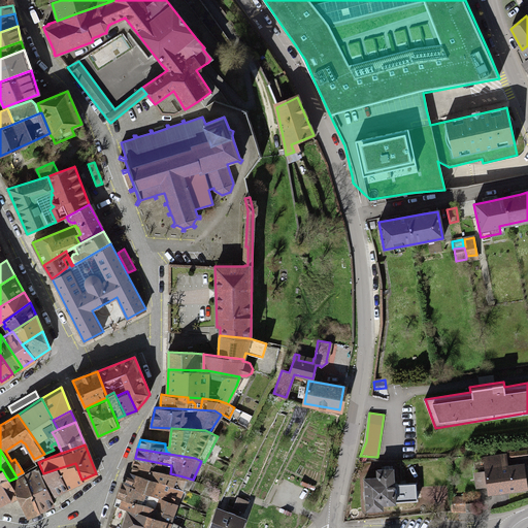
[(526,451),(512,451),(513,459),(526,458),(526,451)]
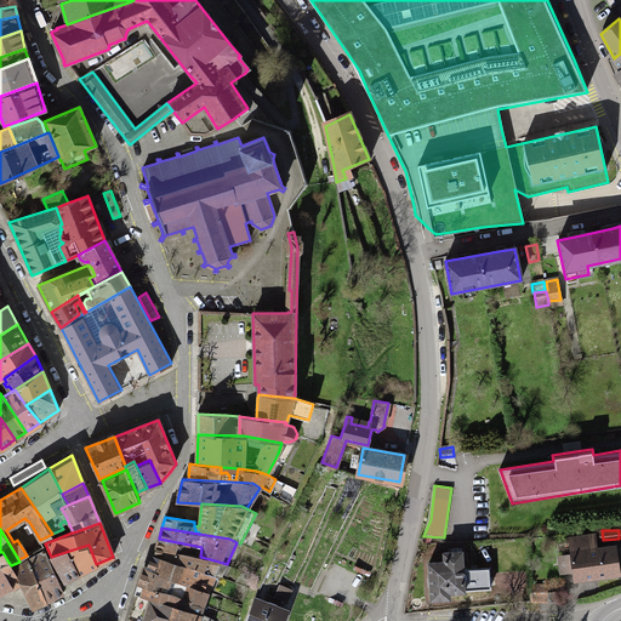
[(568,571),(569,579),(617,575),(614,547),(592,550),(590,535),(582,536),(582,539),(556,542),(557,564),(558,571),(568,571)]
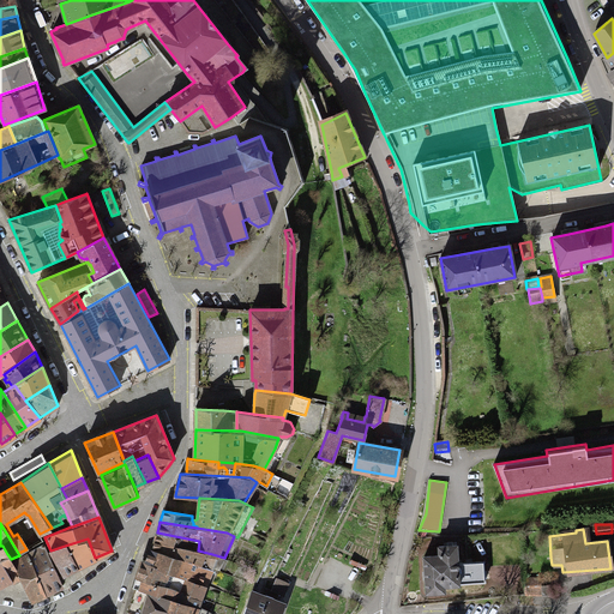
[(157,533),(154,541),(198,551),(199,541),(157,533)]
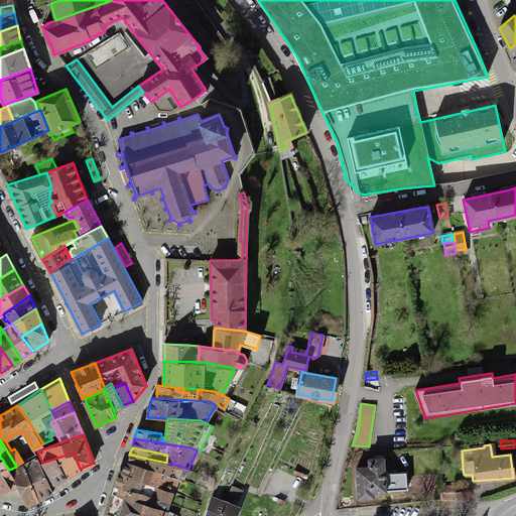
[(74,453),(57,458),(65,476),(80,469),(74,453)]
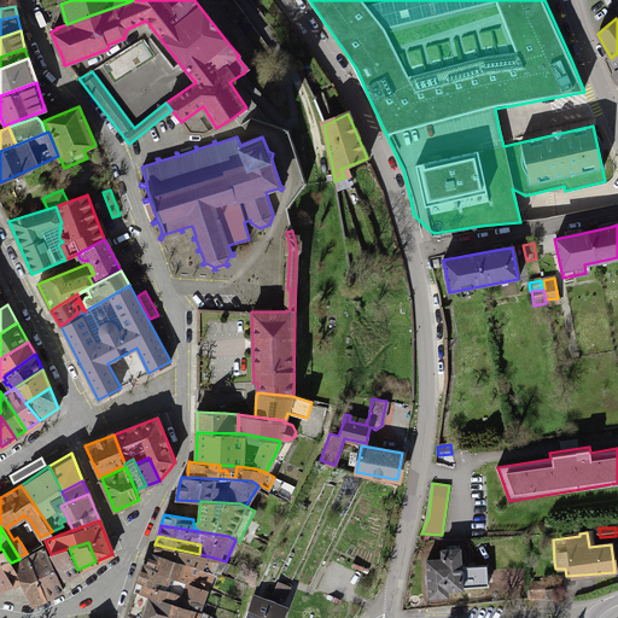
[(199,554),(155,544),(152,553),(214,571),(221,573),(226,561),(214,558),(199,554)]
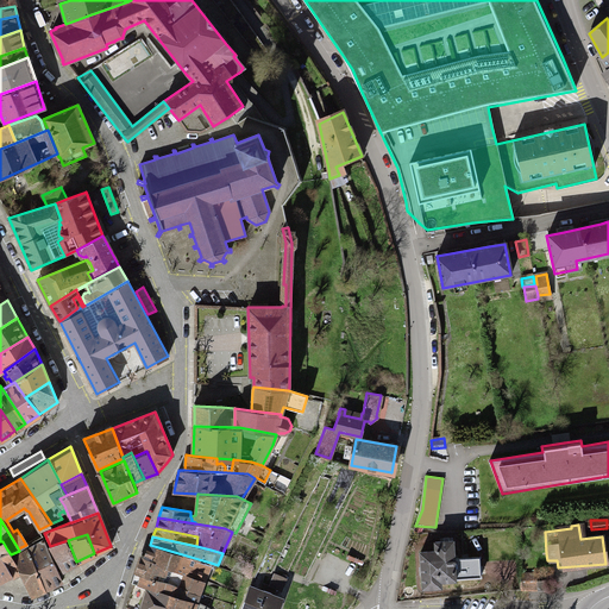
[(26,548),(13,558),(22,572),(32,595),(38,592),(45,589),(50,588),(54,585),(58,583),(62,581),(58,572),(43,539),(35,544),(26,548)]
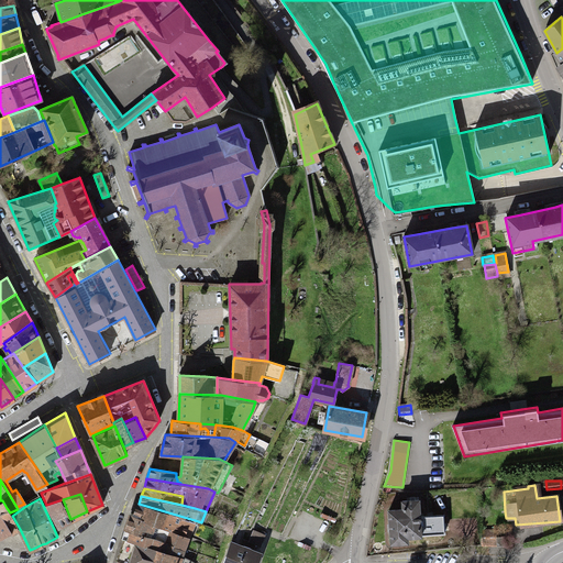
[(46,505),(58,527),(70,519),(63,499),(46,505)]
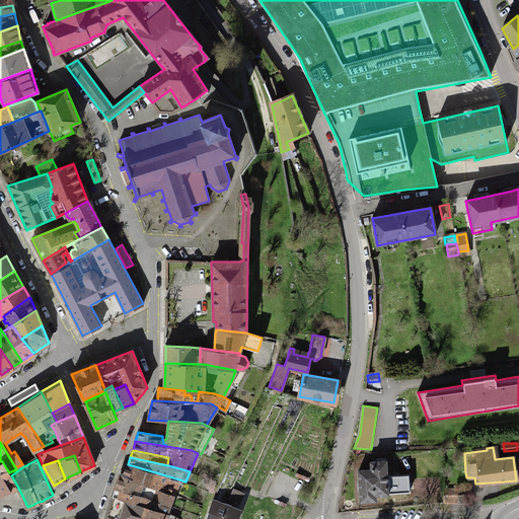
[(359,471),(359,501),(374,501),(374,496),(388,496),(388,495),(411,495),(411,475),(387,475),(387,462),(383,462),(383,460),(381,460),(381,462),(373,462),(373,471),(359,471)]
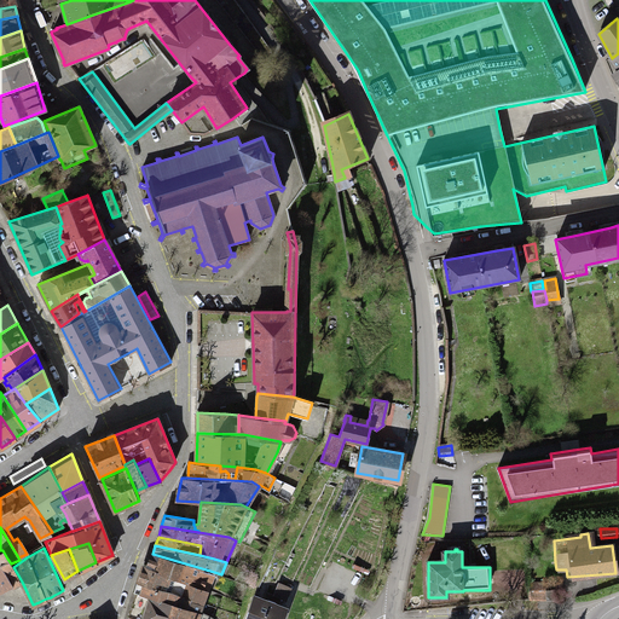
[(7,559),(3,550),(0,550),(0,591),(13,585),(1,563),(7,559)]
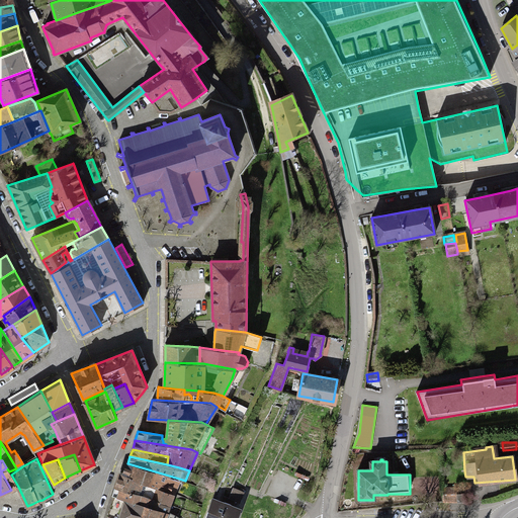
[(179,479),(127,463),(123,472),(122,475),(173,493),(179,479)]
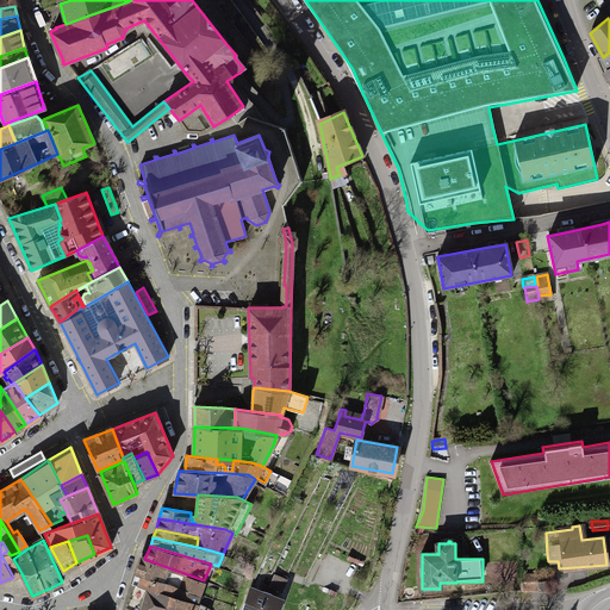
[(1,555),(13,577),(22,573),(13,559),(11,555),(7,551),(1,555)]
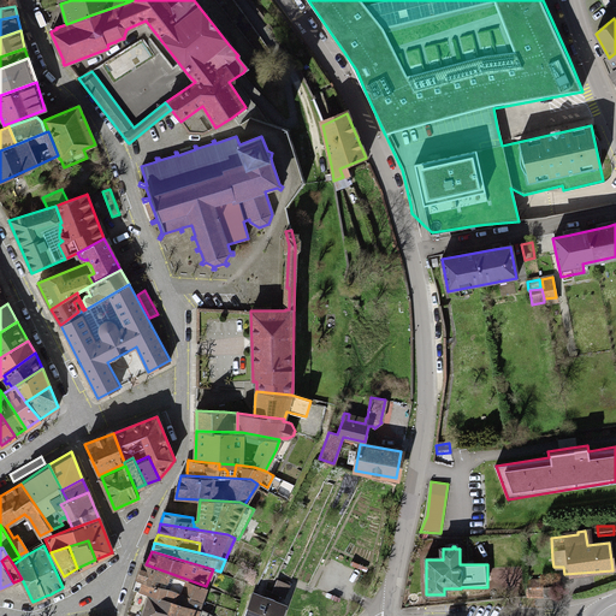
[(206,586),(146,564),(147,562),(143,561),(137,579),(201,599),(206,586)]
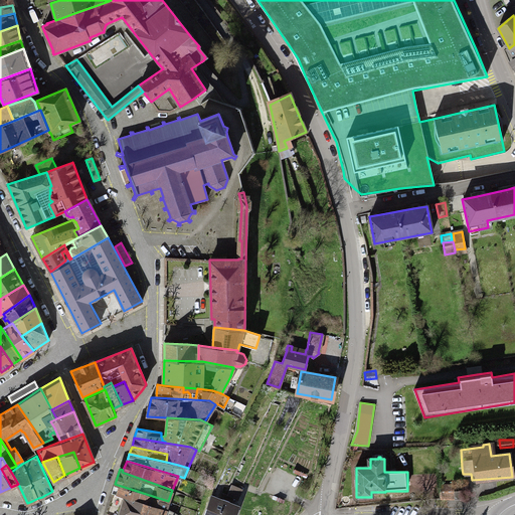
[(165,508),(168,501),(115,484),(112,492),(165,508)]
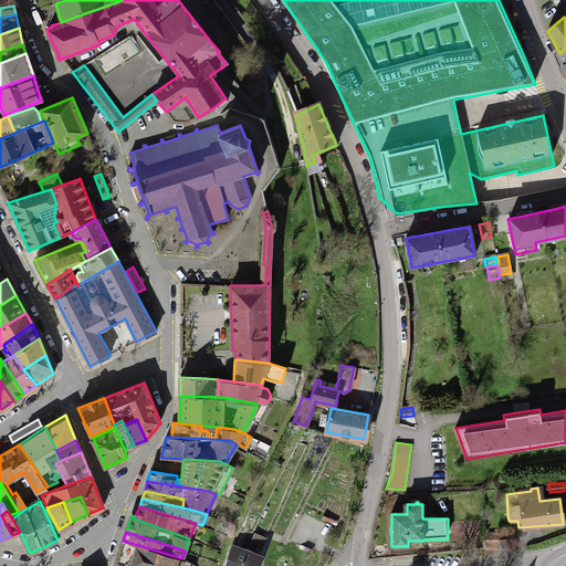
[(231,544),(223,565),(255,565),(259,558),(253,556),(257,547),(260,548),(265,537),(254,533),(250,543),(243,542),(242,548),(231,544)]
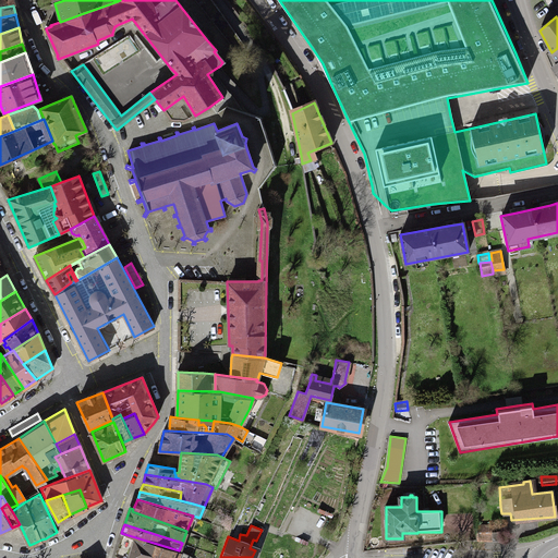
[(474,528),(474,542),(497,542),(497,533),(485,533),(485,525),(480,525),(480,528),(474,528)]
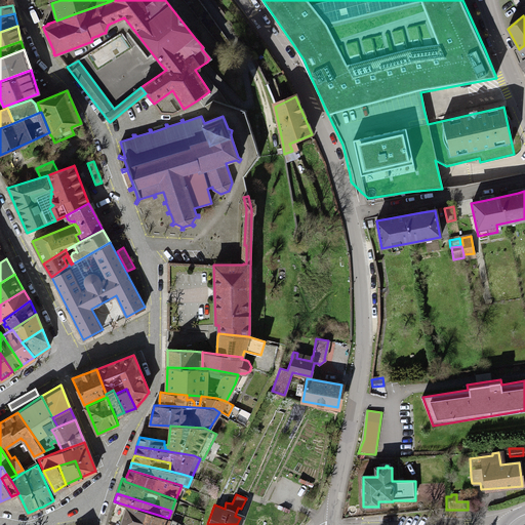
[(168,518),(114,501),(107,524),(110,524),(179,524),(180,524),(171,520),(168,518)]
